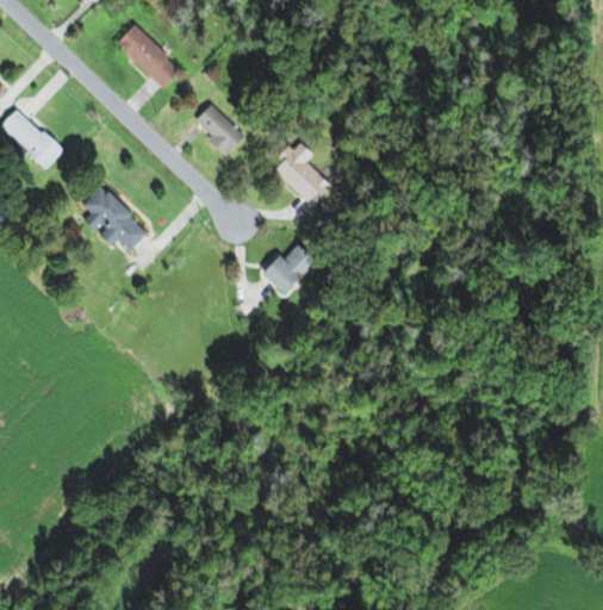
[(135,25),(117,44),(163,91),(182,73),(135,25)]
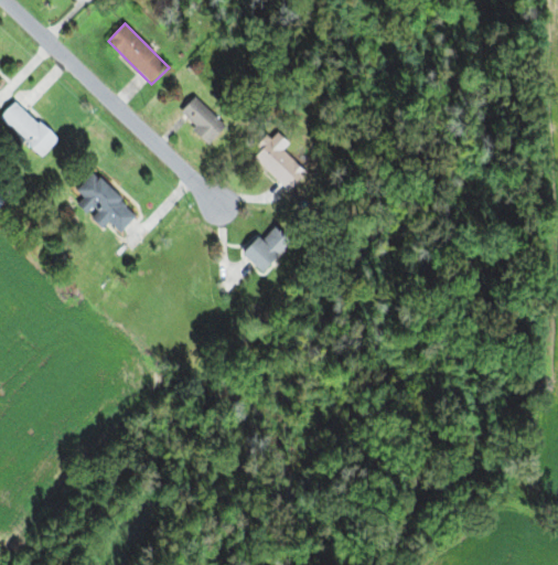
[(226,128),(197,97),(179,114),(207,145),(226,128)]
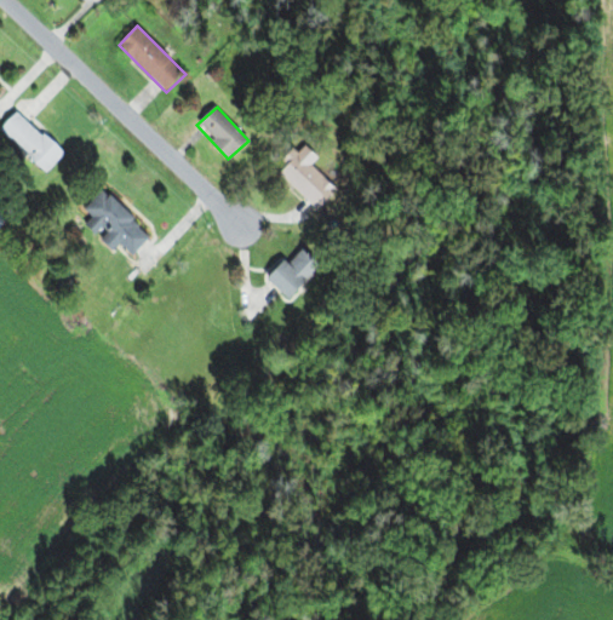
[(0,126),(0,127),(46,173),(64,154),(18,108),(0,126)]
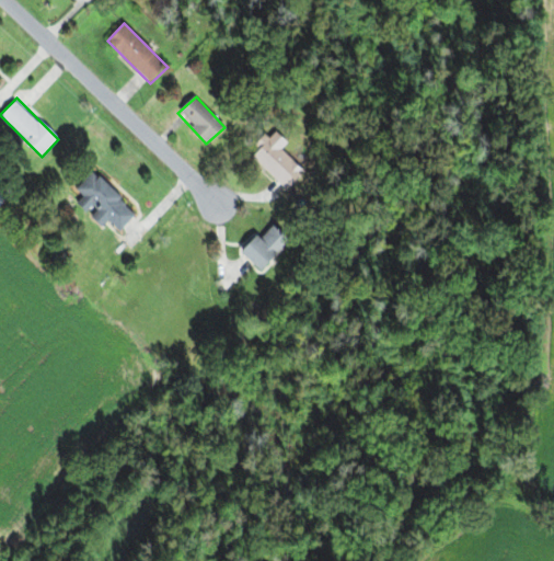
[(267,136),(250,155),(288,191),(304,172),(281,150),(288,144),(277,133),(270,138),(267,136)]
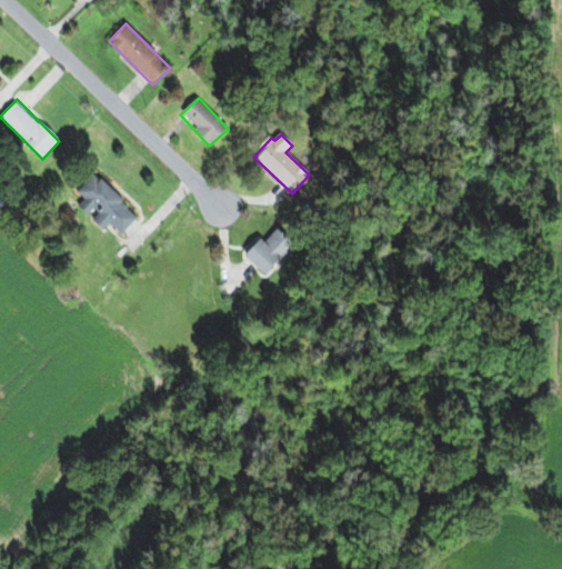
[(99,211),(92,219),(103,229),(110,222),(122,233),(140,215),(94,172),(77,191),(99,211)]
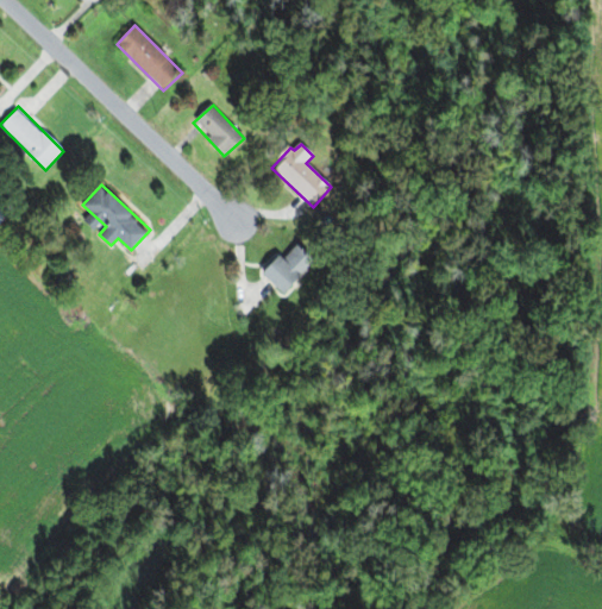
[(283,294),(315,262),(293,239),(261,271),(283,294)]
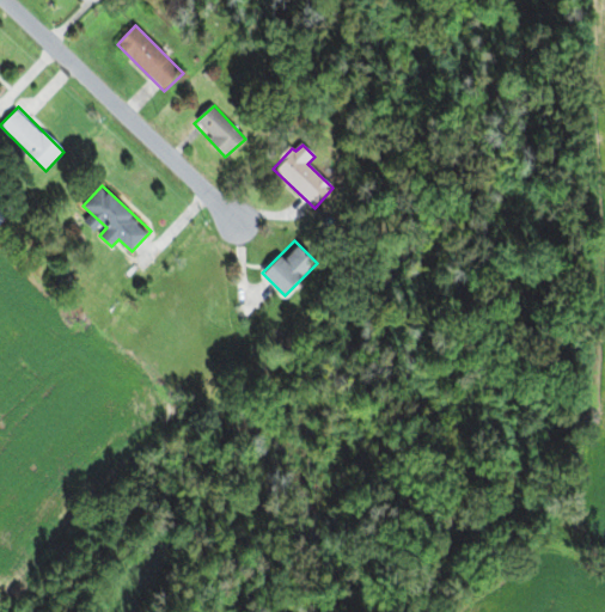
All buildings are outlined.
